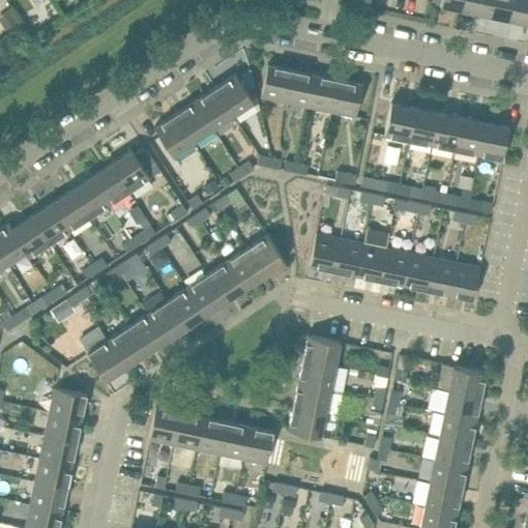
[(467,11),(468,0),(434,0),(434,4),(467,11)]
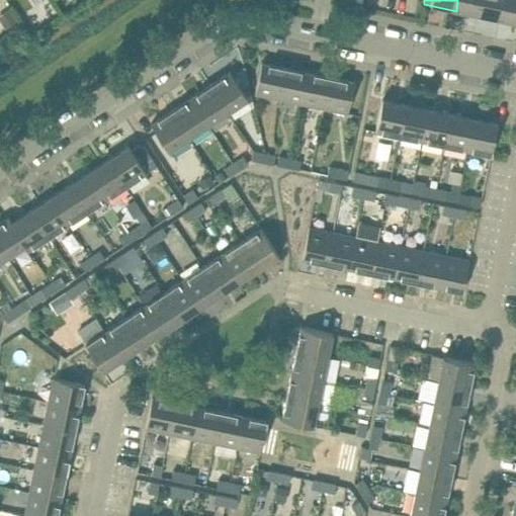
[(479,15),(482,0),(457,0),(456,11),(479,15)]
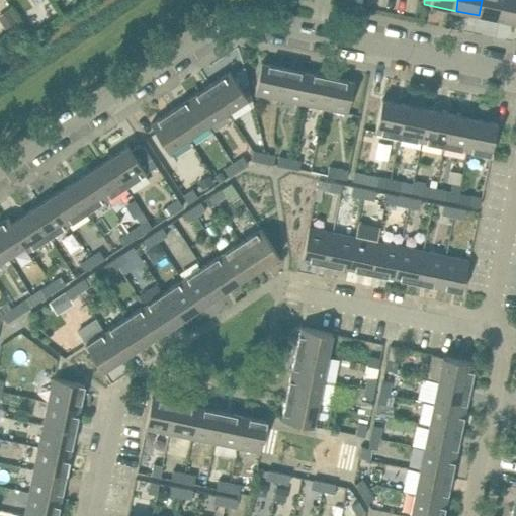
[(501,20),(505,0),(482,0),(479,15),(501,20)]
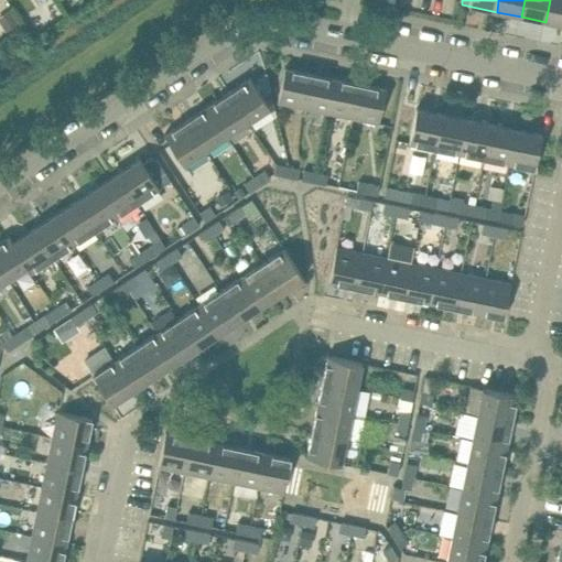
[(561,0),(550,0),(546,22),(561,25),(561,0)]
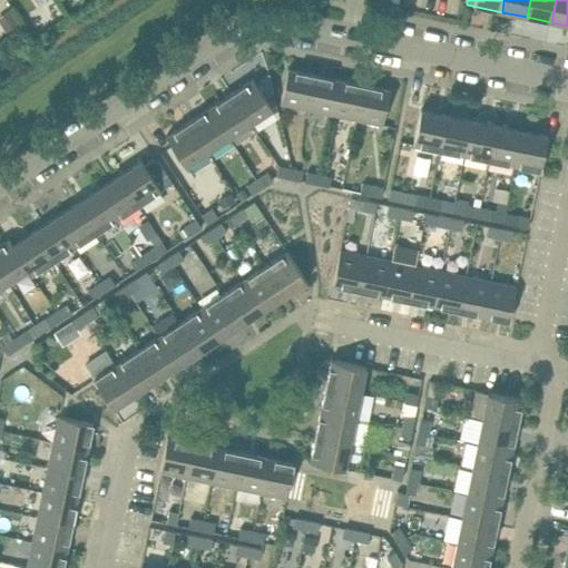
[(11,15),(0,22),(0,25),(7,35),(19,27),(11,15)]
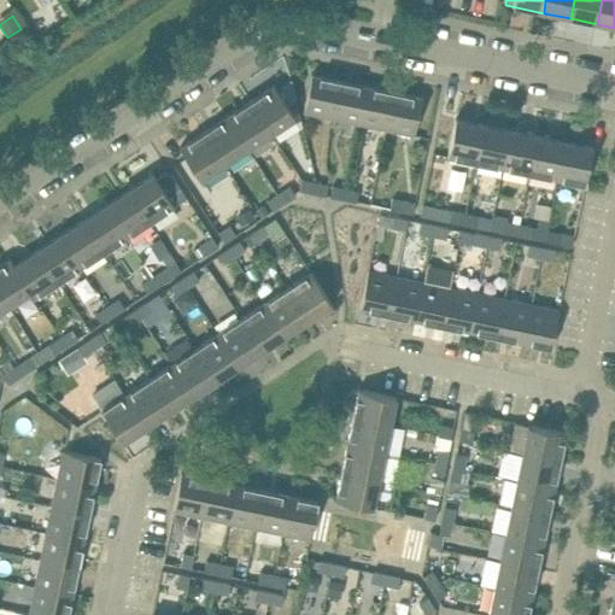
[(334,121),(341,82),(314,76),(305,115),(334,121)]
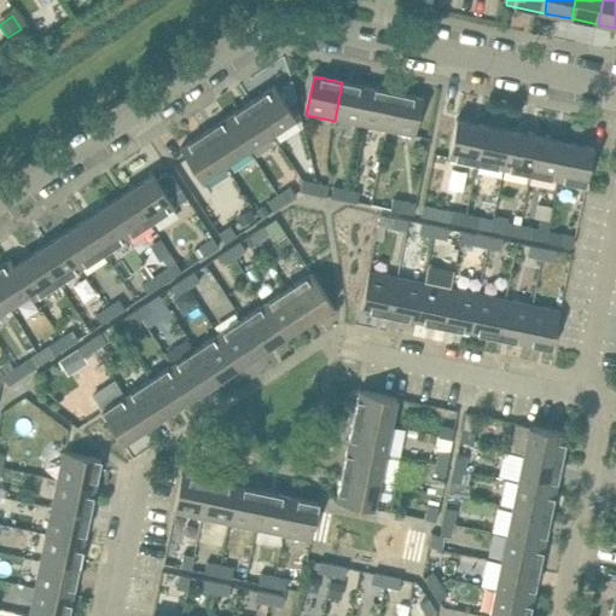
[(361,126),(370,88),(342,82),(335,121),(361,126)]
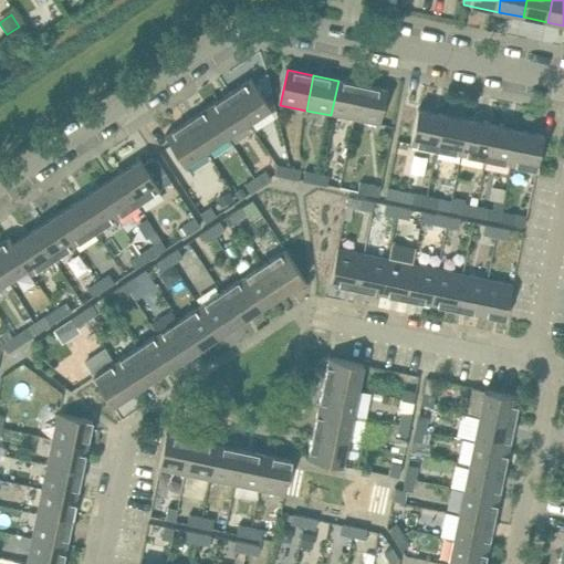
[(253,80),(231,95),(250,125),(272,110),(265,98),(253,80)]
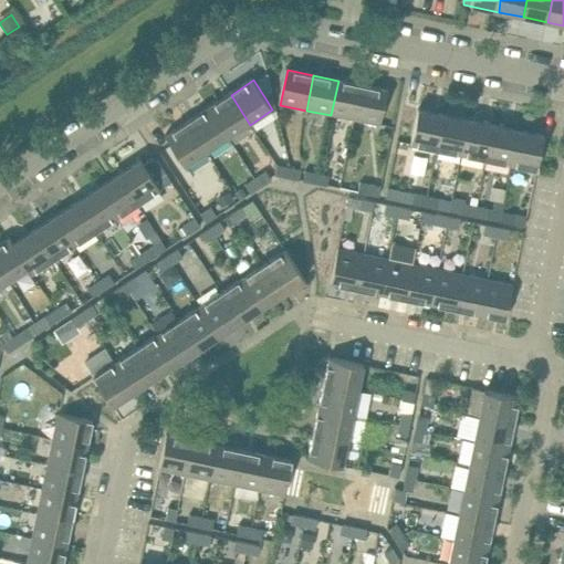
[(355,121),(363,86),(338,81),(331,115),(355,121)]
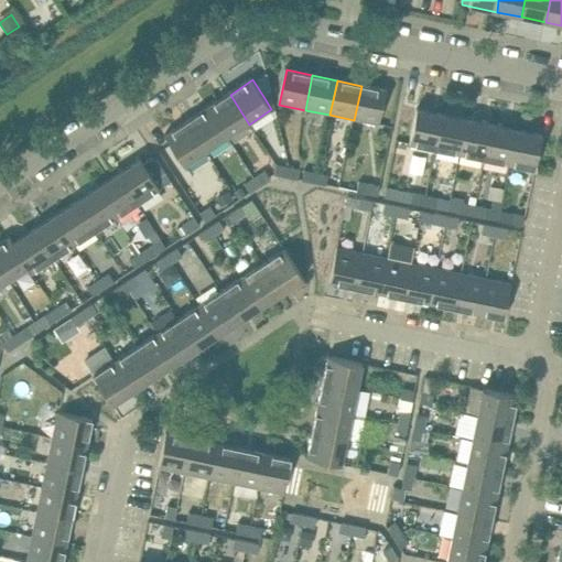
[(388,90),(361,86),(354,120),(380,126),(384,112),(388,90)]
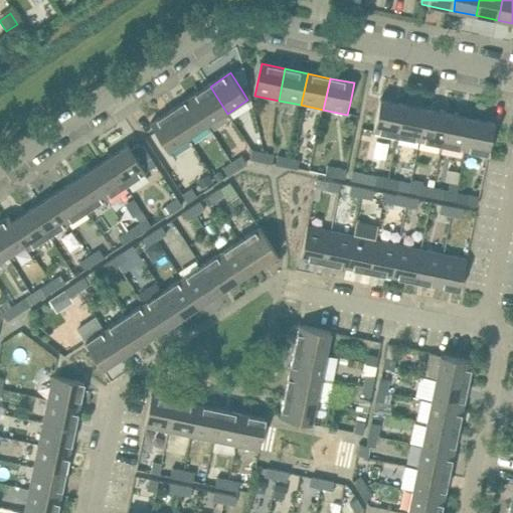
[(227,114),(210,87),(191,99),(208,126),(227,114)]
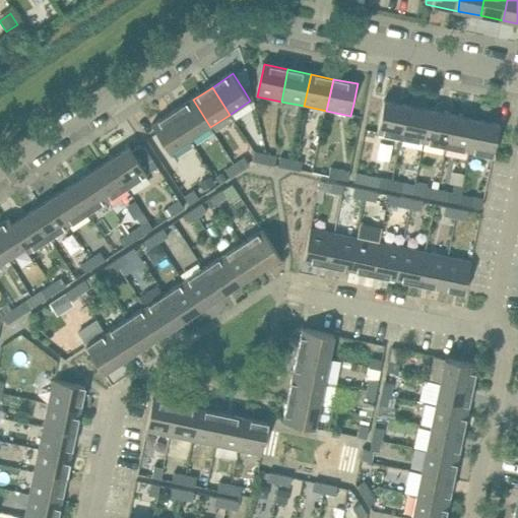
[(210,127),(193,100),(174,113),(191,140),(210,127)]
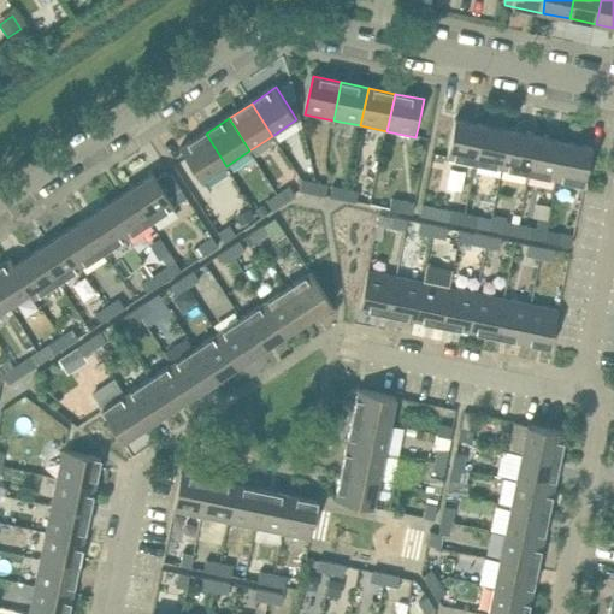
[(477,165),(485,127),(456,120),(452,145),(449,159),(477,165)]
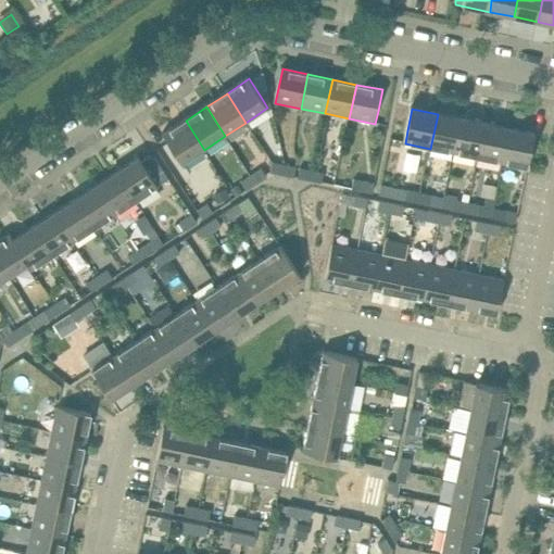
[(455,153),(462,120),(438,114),(430,149),(455,153)]
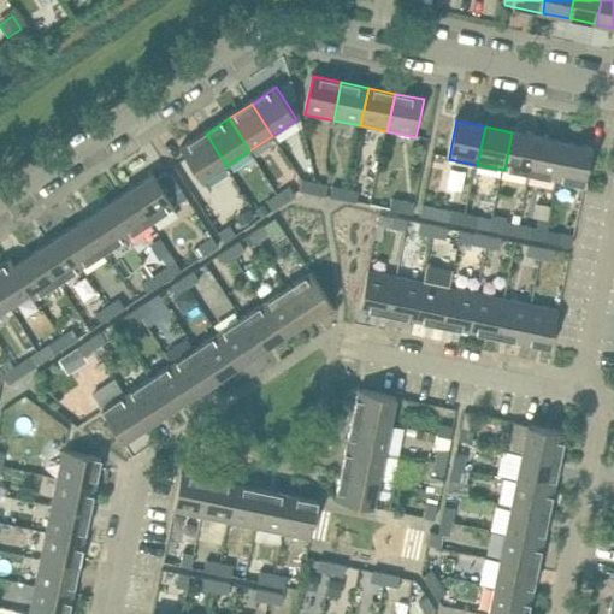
[(531,176),(538,137),(512,133),(505,170),(531,176)]
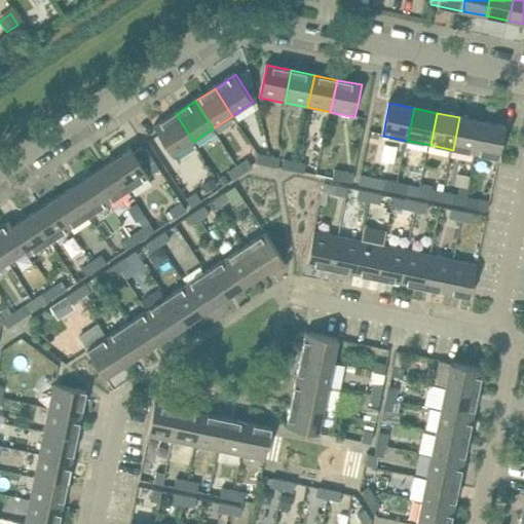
[(193,142),(176,114),(155,127),(166,145),(173,155),(193,142)]
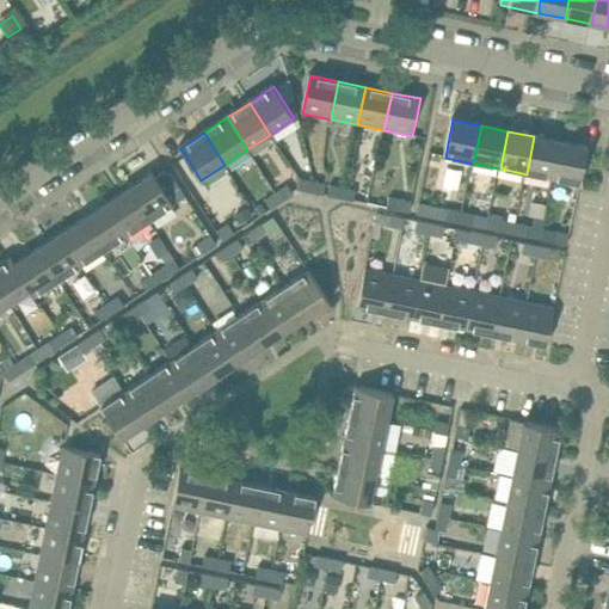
[(553,179),(561,142),(534,136),(527,174),(553,179)]
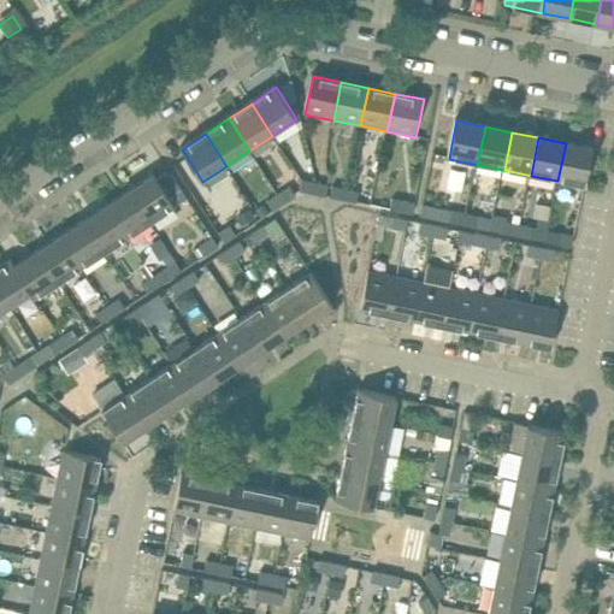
[(594,149),(566,143),(558,181),(586,187),(594,149)]
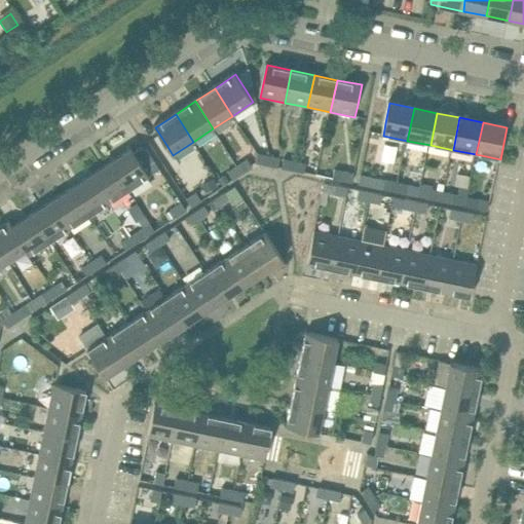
[(132,150),(111,163),(129,191),(160,171),(146,148),(136,155),(132,150)]
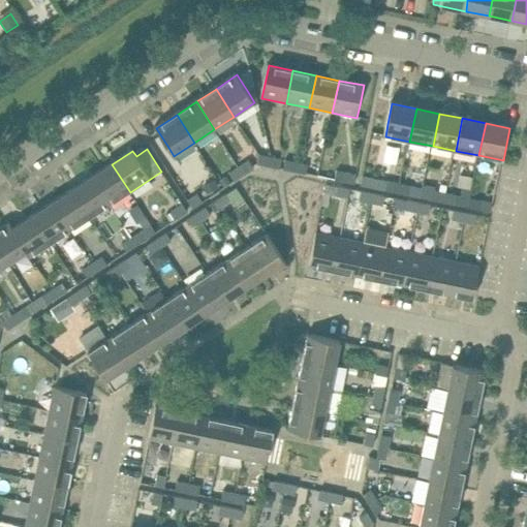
[(270,167),(272,158),(260,156),(258,164),(270,167)]
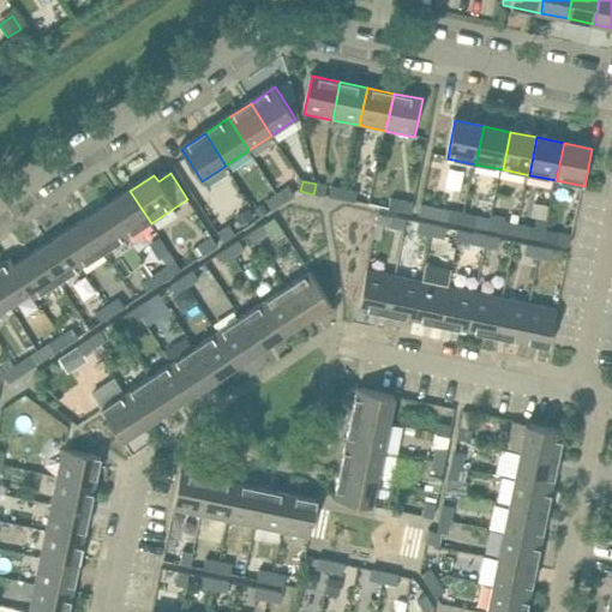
[(329,186),(316,184),(313,195),(327,197),(329,186)]
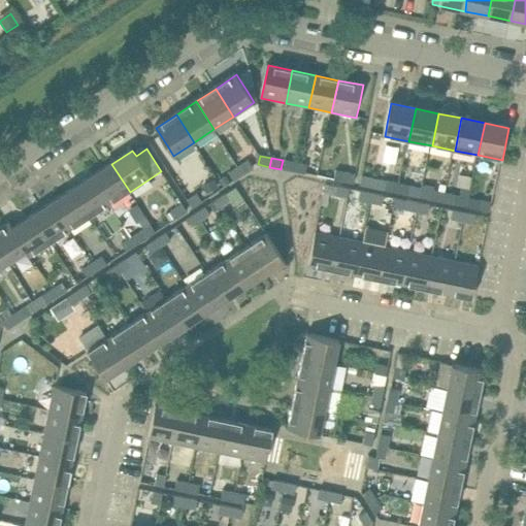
[(250,161),(239,168),(244,175),(255,169),(250,161)]
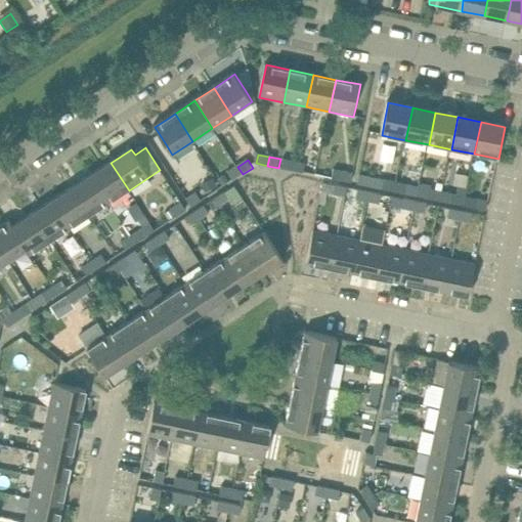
[(293,171),(295,162),(284,160),(281,168),(293,171)]
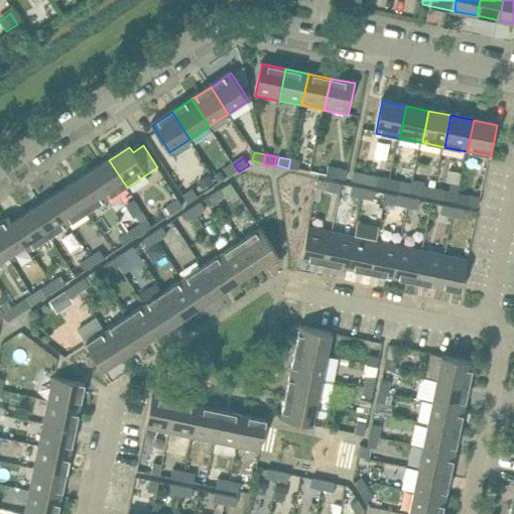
[(312,164),(290,159),(288,168),(311,172),(312,164)]
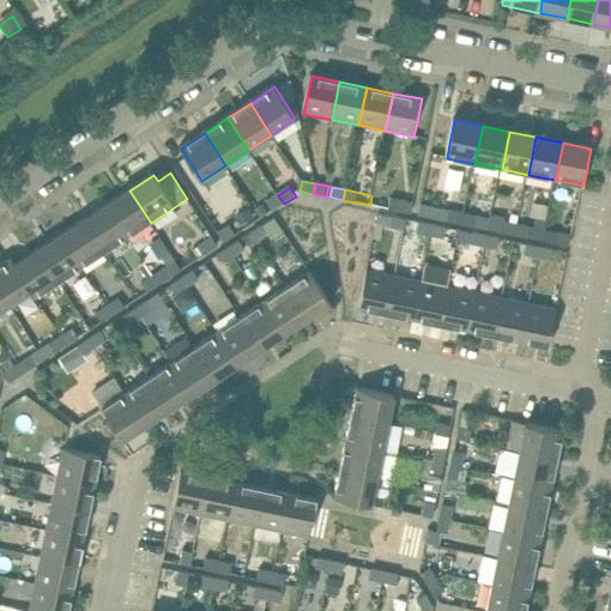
[(151,223),(129,191),(107,205),(128,237),(151,223)]
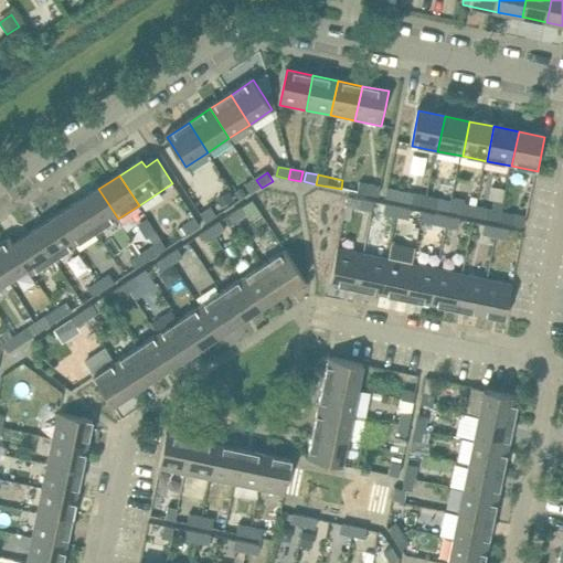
[(262,188),(256,180),(246,187),(252,194),(262,188)]
